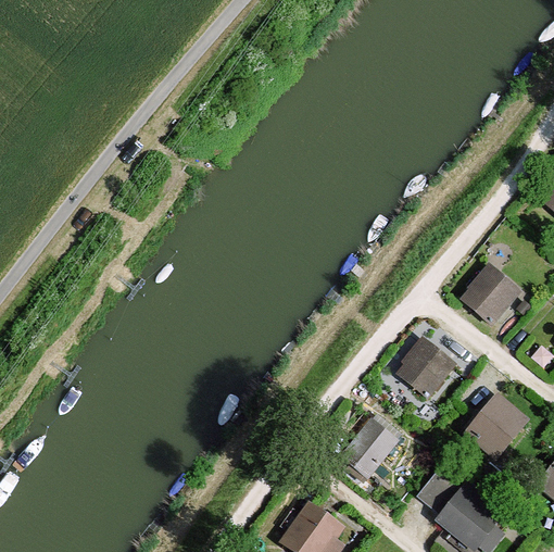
[(553,188),(541,203),(553,214),(553,188)]
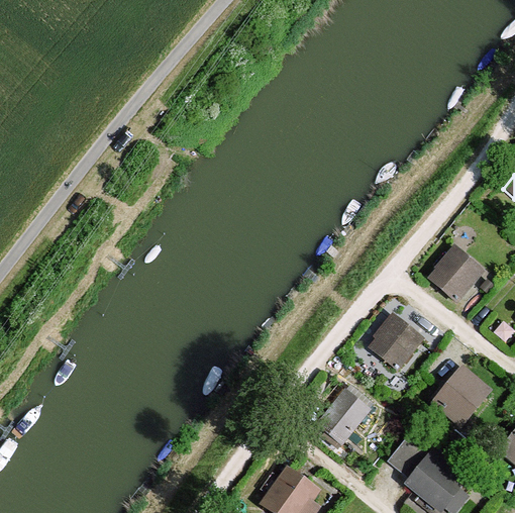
[(450,244),(424,279),(454,303),(482,268),(450,244)]
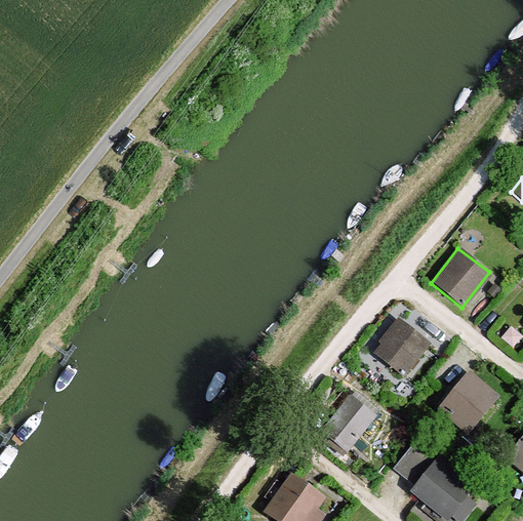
[(397,315),(370,351),(405,376),(432,342),(397,315)]
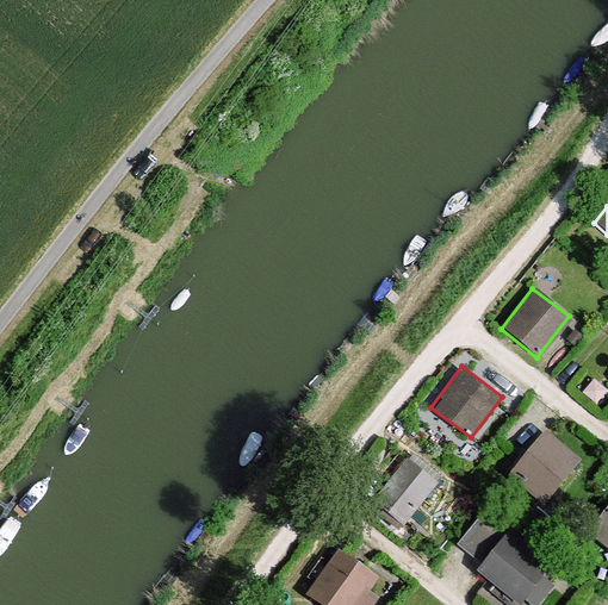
[(543,432),(509,475),(545,503),(578,460),(543,432)]
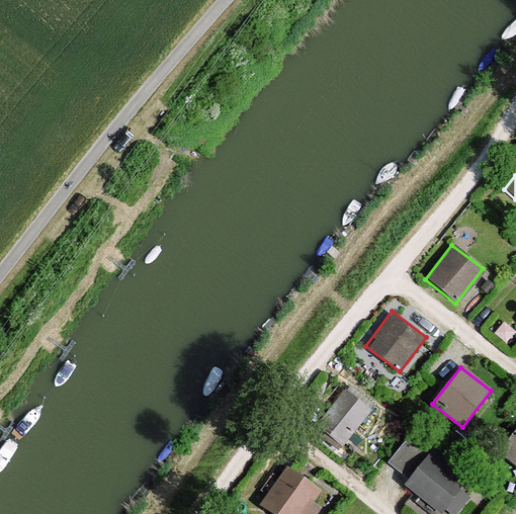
[(346,388),(315,425),(342,446),(372,409),(346,388)]
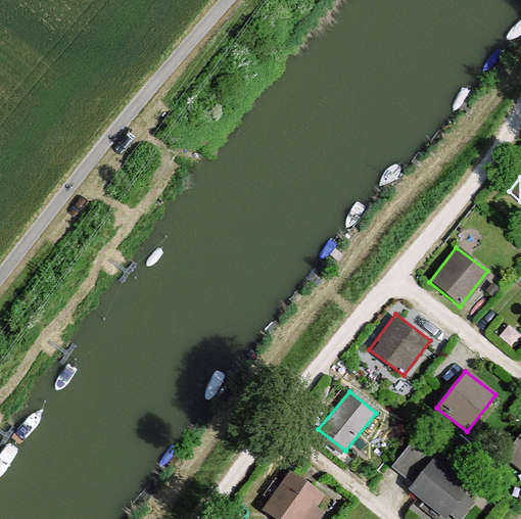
[(520,431),(500,457),(520,474),(520,431)]
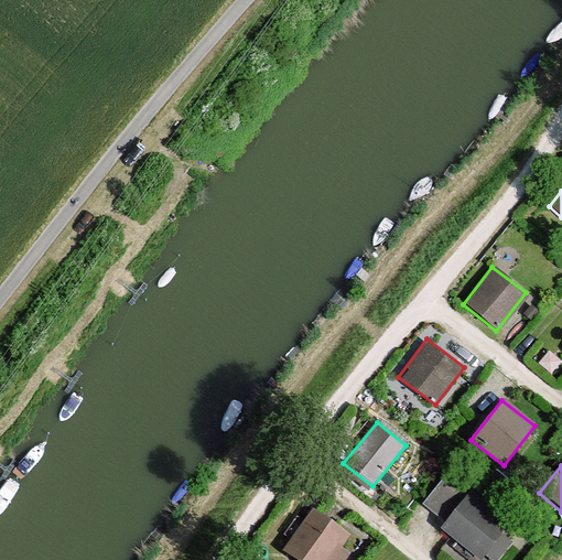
[(445,520),(474,485),(450,466),(421,502),(445,520)]
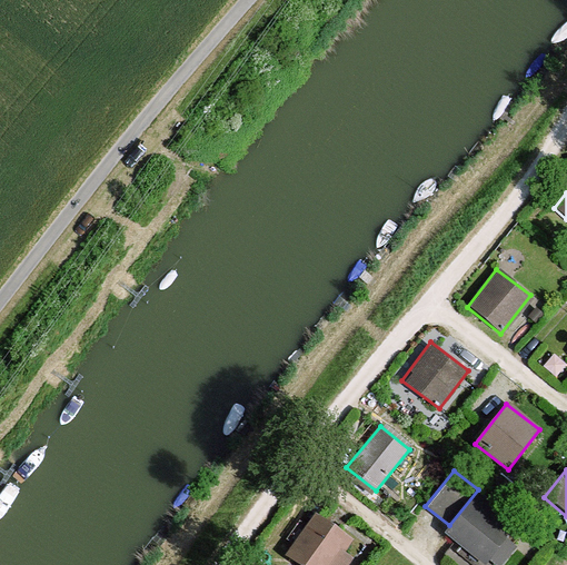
[(480,564),(493,564),(524,527),(478,489),(449,525),(443,533),(480,564)]
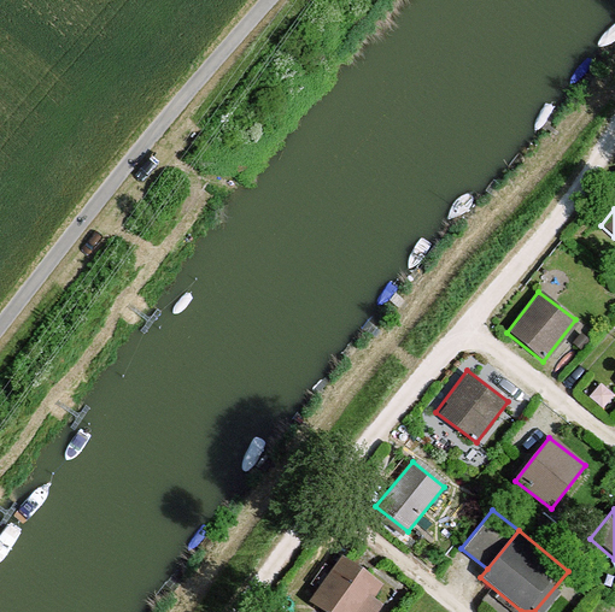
[(352,611),(376,582),(343,555),(309,599),(326,611),(352,611)]
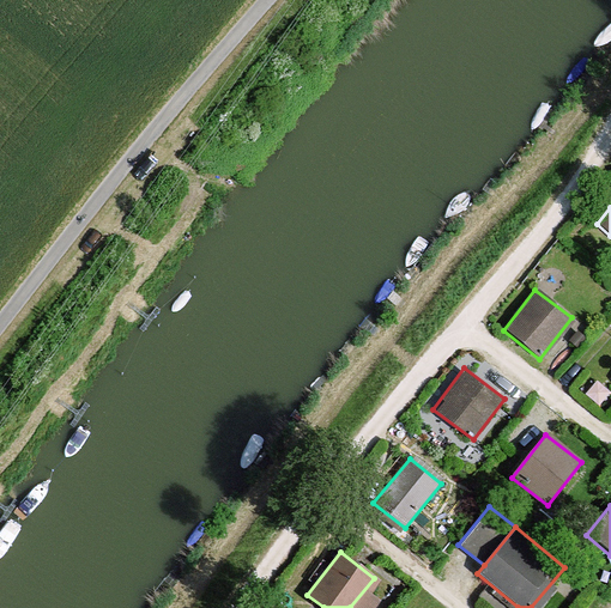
All buildings are outlined.
